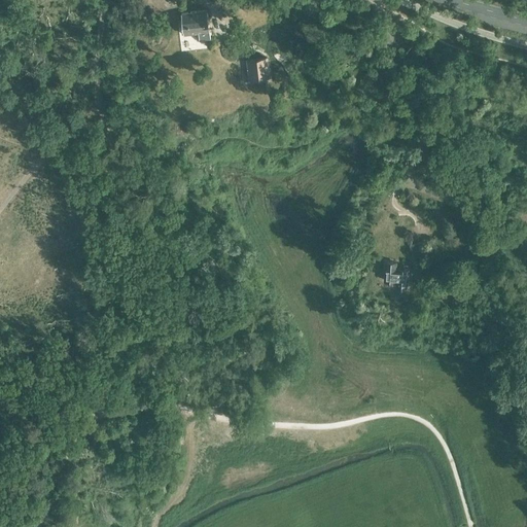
[(184,34),(198,32),(199,39),(211,38),(210,31),(207,9),(181,12),(184,34)]
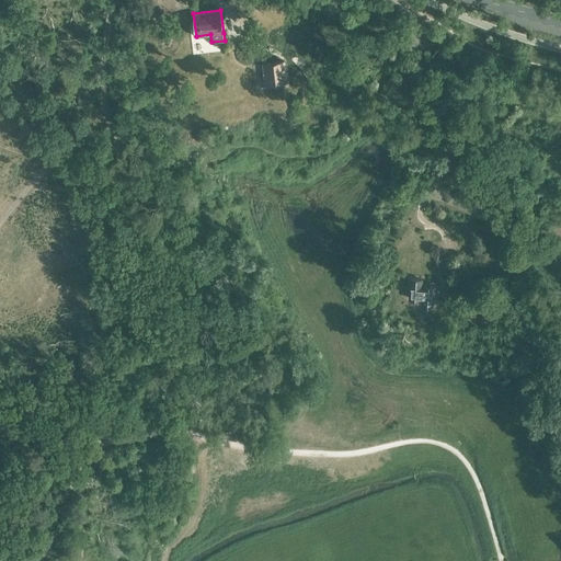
[(264,66),(266,80),(287,78),(287,63),(264,66)]
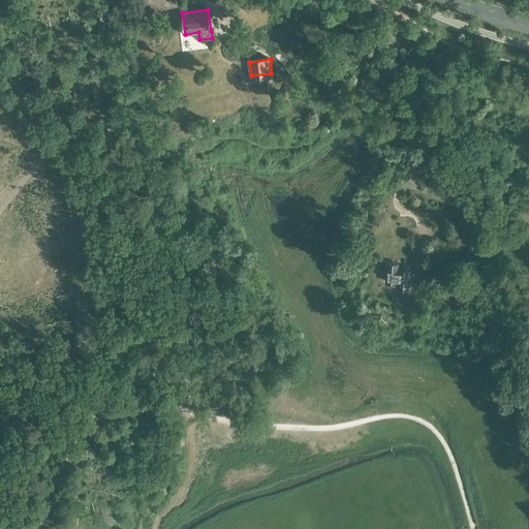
[(397,288),(408,289),(409,270),(397,269),(398,262),(387,262),(385,282),(397,283),(397,288)]
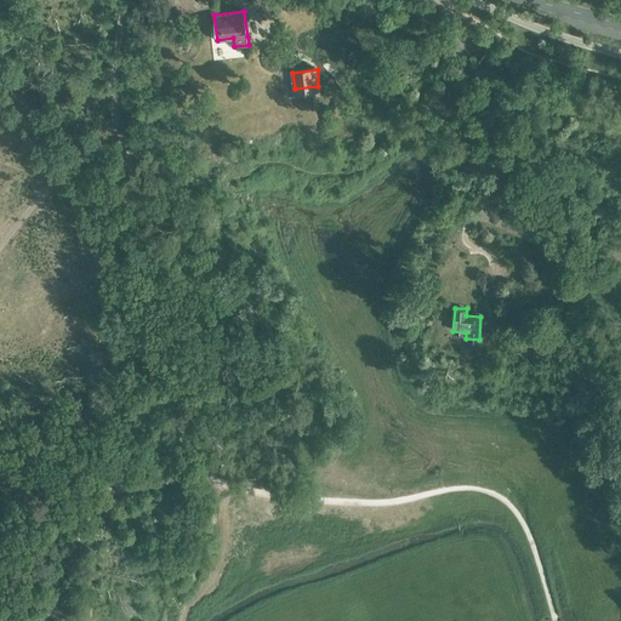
[(533,317),(530,308),(511,314),(513,324),(533,317)]
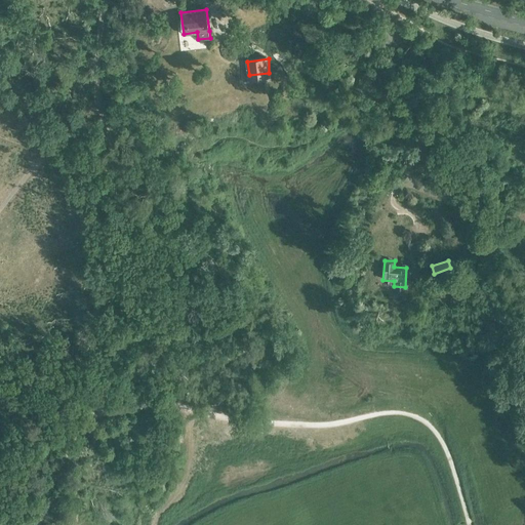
[(445,279),(437,282),(439,287),(440,291),(448,288),(445,279)]
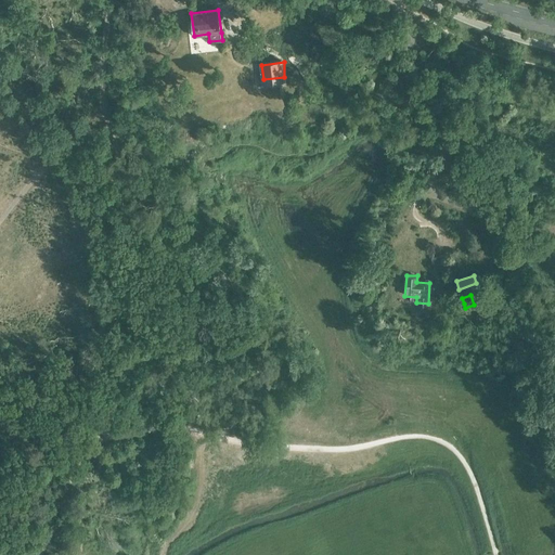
All buildings are outlined.
